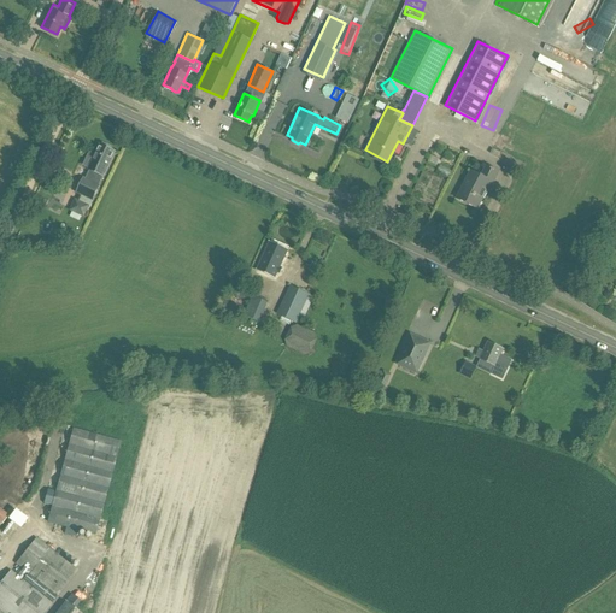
[(512,115),(508,127),(516,131),(522,118),(512,115)]
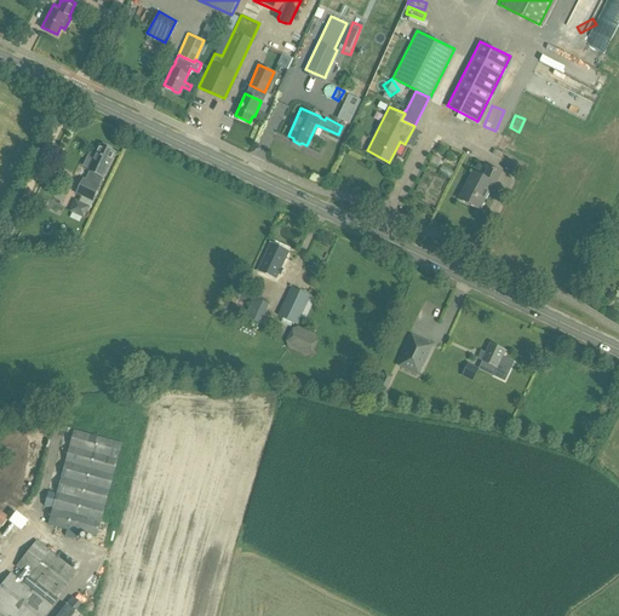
[(87,167),(93,171),(90,178),(98,182),(102,174),(103,176),(115,150),(109,148),(110,144),(103,142),(102,144),(99,143),(95,153),(90,150),(84,163),(89,166),(87,167)]
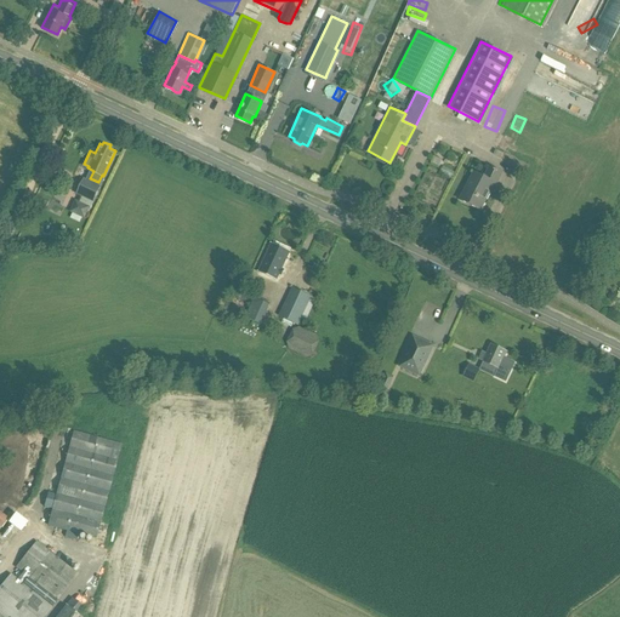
[(473,171),(459,198),(479,209),(494,181),(495,182),(501,170),(488,164),(482,175),(473,171)]
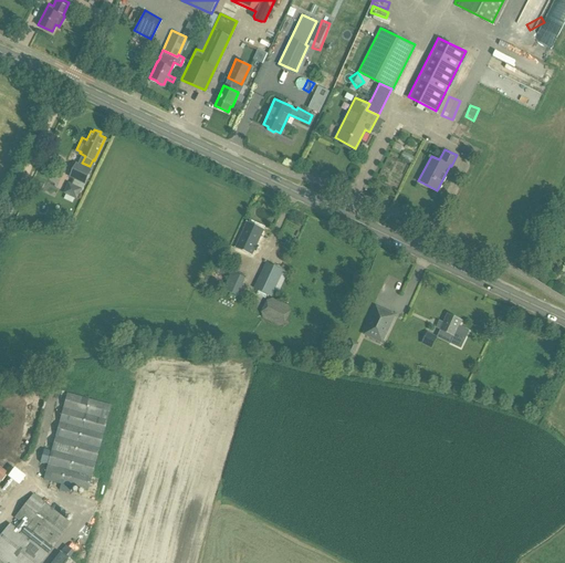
[(69,181),(64,190),(77,197),(80,191),(92,167),(90,166),(82,163),(76,159),(70,175),(73,176),(71,183),(69,181)]
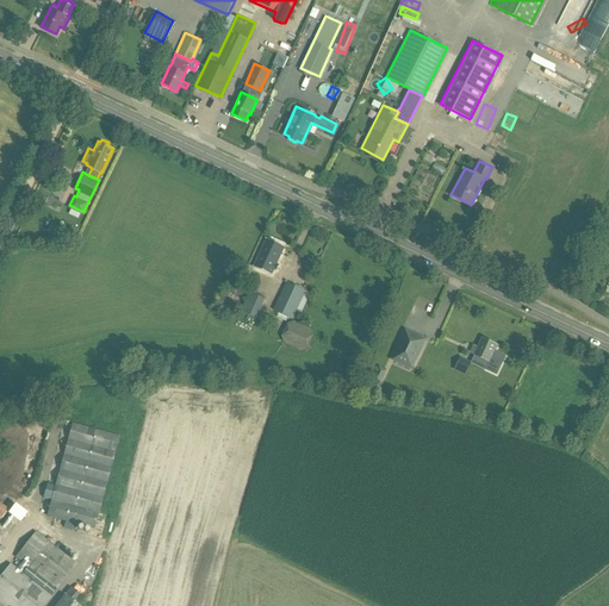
[(266,236),(253,264),(271,273),(274,267),(277,268),(279,263),(275,262),(284,244),(266,236)]
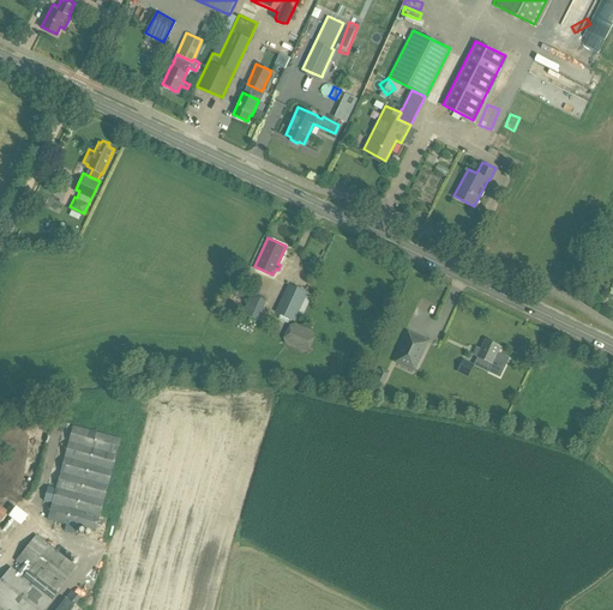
[(233,277),(228,288),(242,295),(247,284),(233,277)]
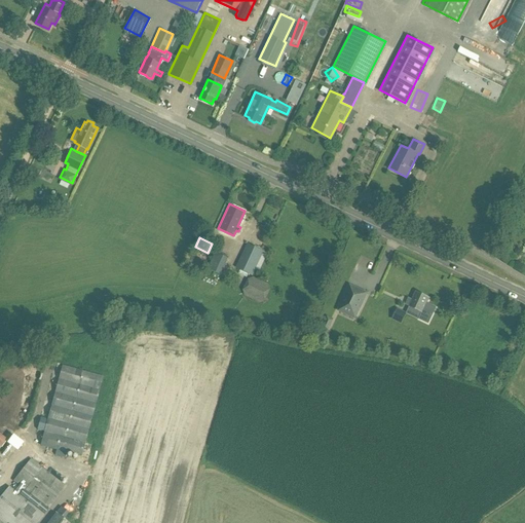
[(247,240),(235,265),(252,273),(263,249),(247,240)]
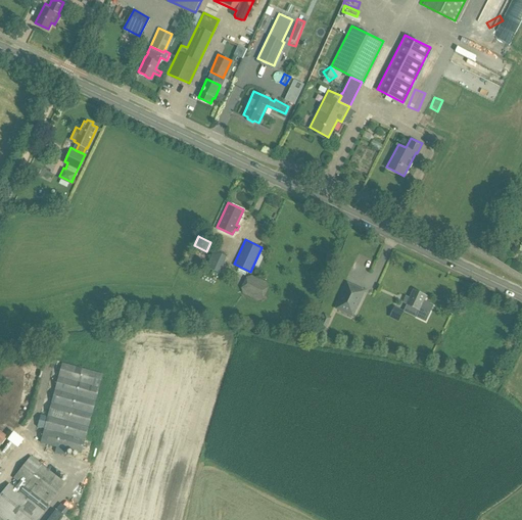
[(212,249),(205,266),(220,271),(226,254),(212,249)]
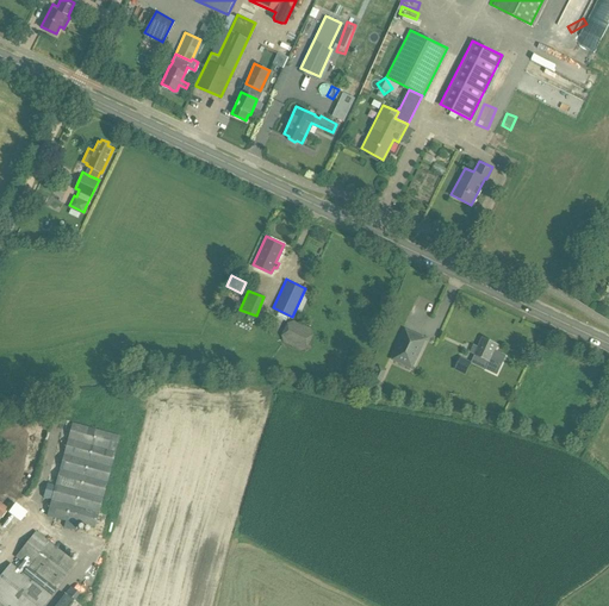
[(287,320),(281,333),(283,341),(300,348),(308,345),(312,332),(311,325),(292,318),(287,320)]
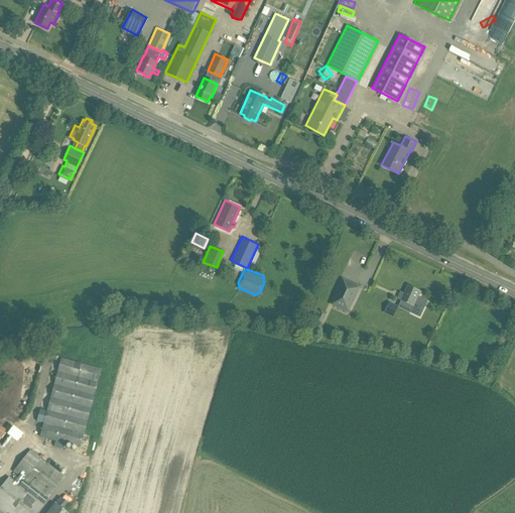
[(343,277),(332,300),(347,307),(358,284),(343,277)]
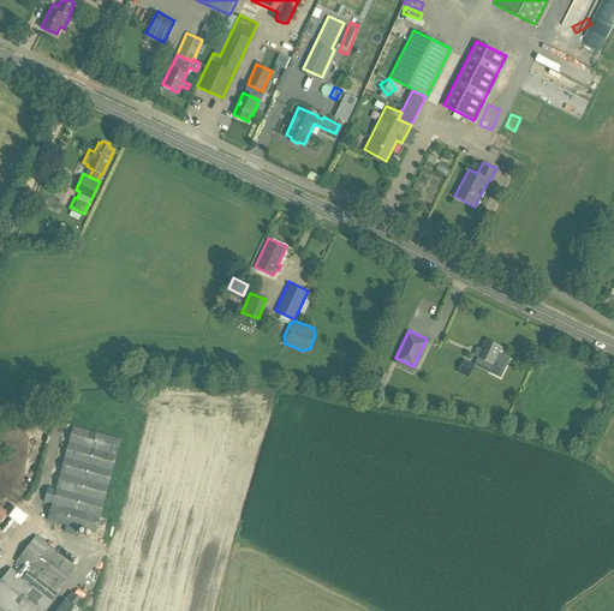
[(476,346),(474,353),(477,355),(492,361),(493,363),(501,346),(486,339),(481,347),(476,346)]
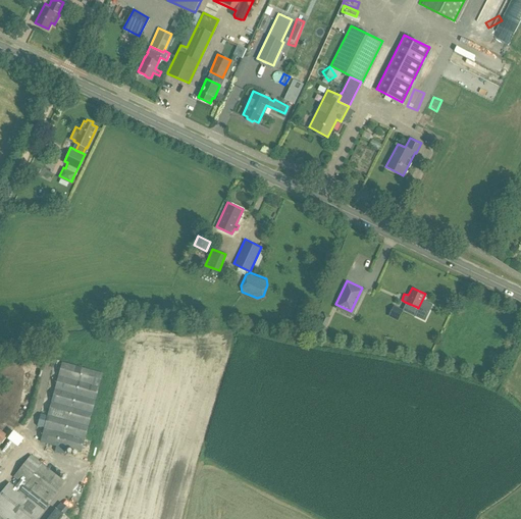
[(394,304),(388,314),(397,318),(402,308),(394,304)]
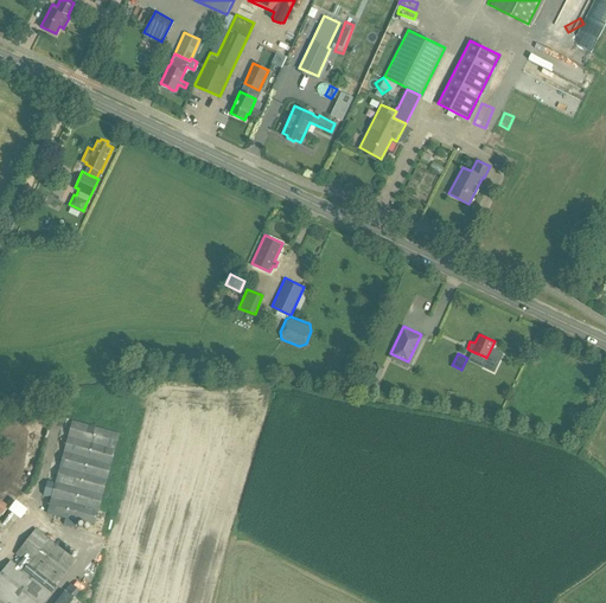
[(71,418),(67,435),(114,448),(119,431),(71,418)]
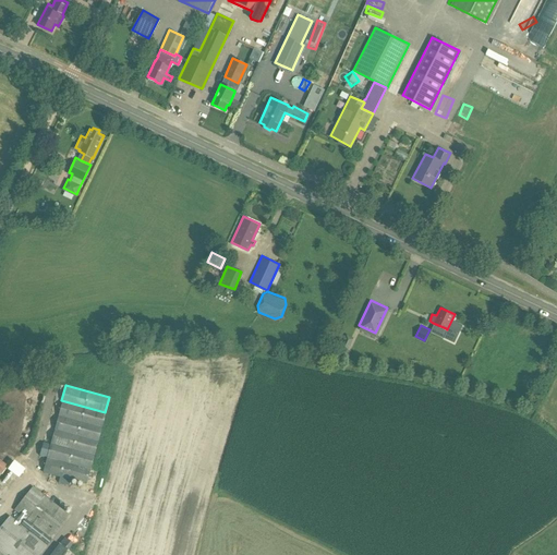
[(61,400),(57,414),(100,426),(105,412),(61,400)]
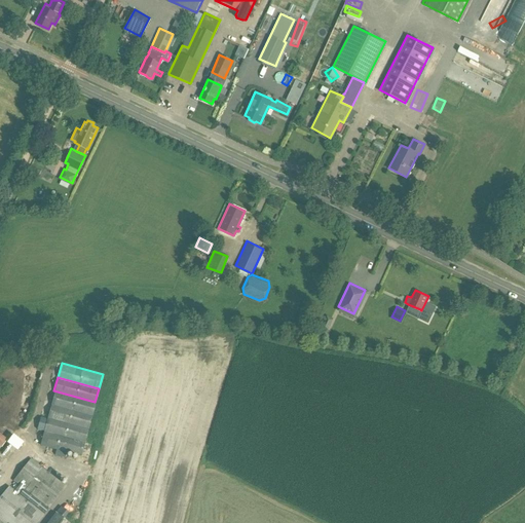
[(53,390),(50,404),(91,415),(95,402),(53,390)]
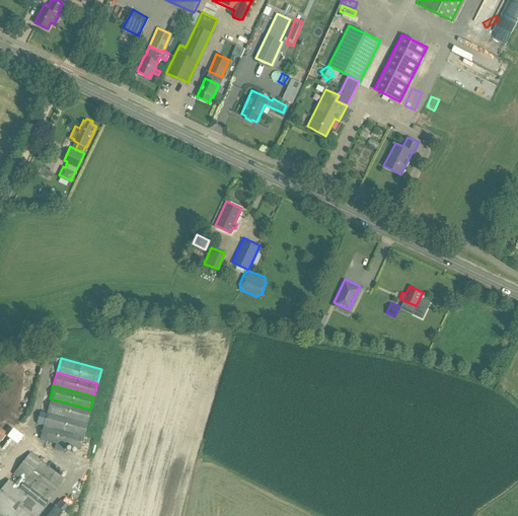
[(50,398),(46,412),(86,422),(90,410),(50,398)]
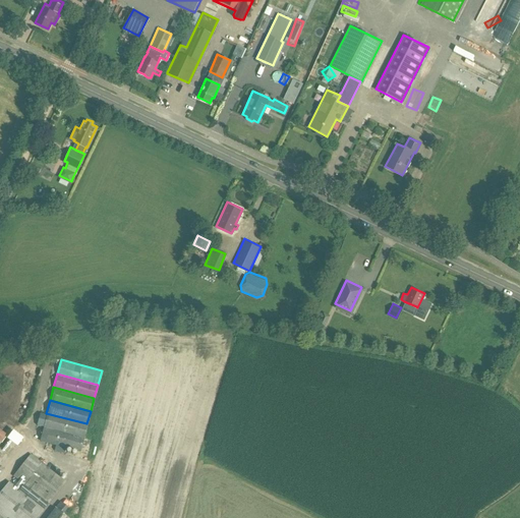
[(40,411),(36,424),(43,426),(83,437),(87,423),(46,413),(40,411)]
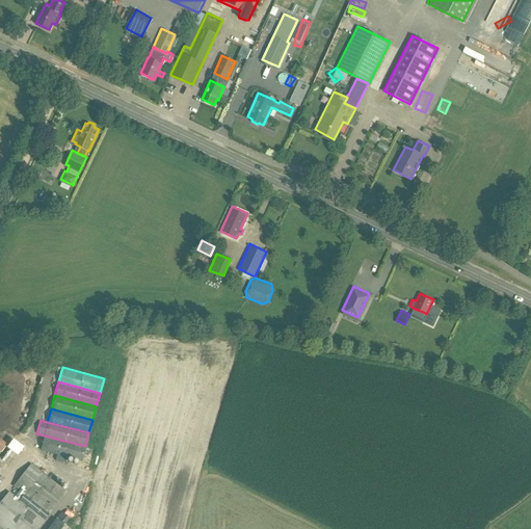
[(56,452),(68,455),(81,459),(85,446),(44,435),(40,448),(56,452)]
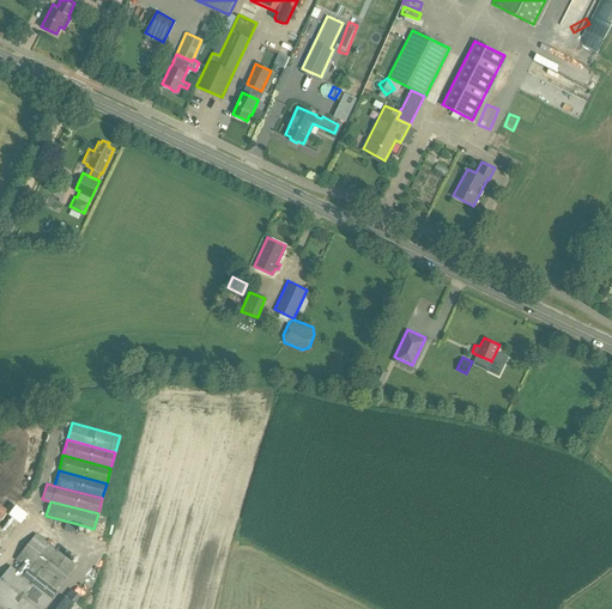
[(65,521),(64,527),(77,530),(78,524),(65,521)]
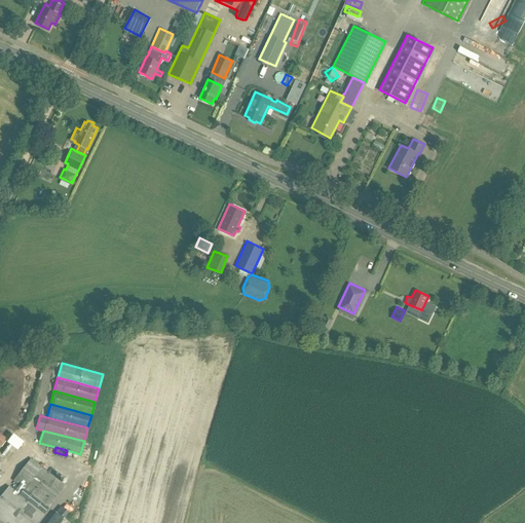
[(31,455),(11,479),(17,484),(13,488),(17,492),(22,487),(46,508),(66,483),(31,455)]
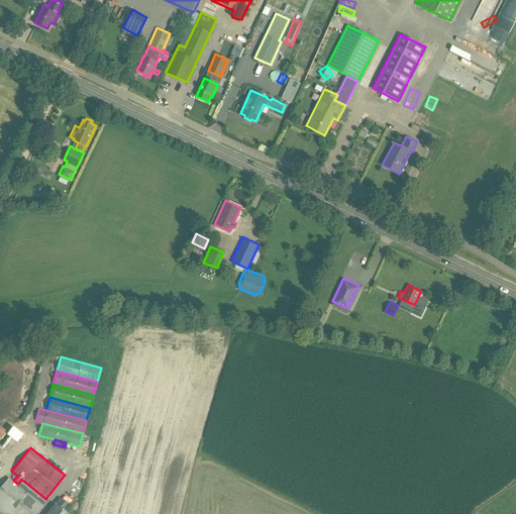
[(8,476),(0,485),(0,510),(5,513),(33,513),(42,503),(17,484),(13,480),(8,476)]
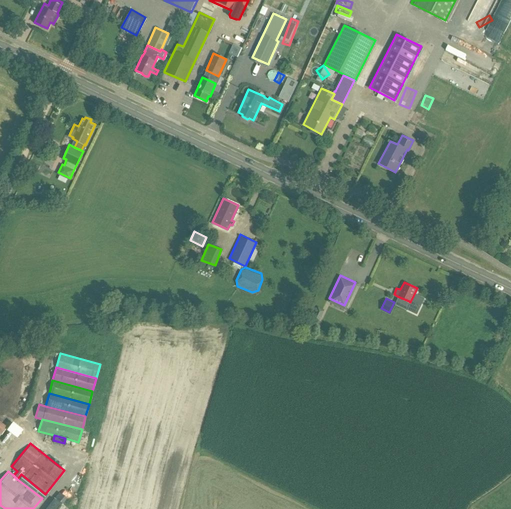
[(44,508),(66,508),(63,506),(68,499),(59,492),(44,508)]
